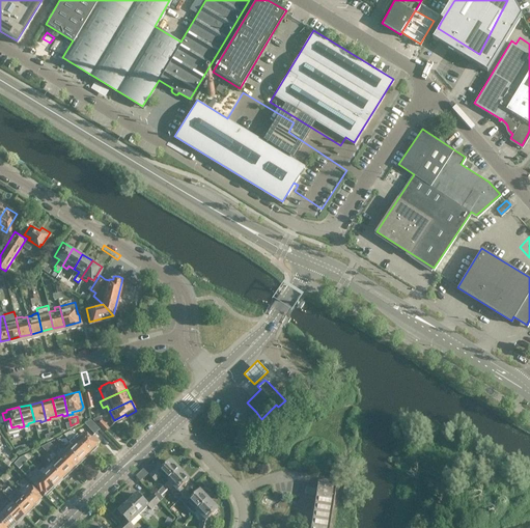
[(90,418),(84,421),(93,433),(100,427),(90,418)]
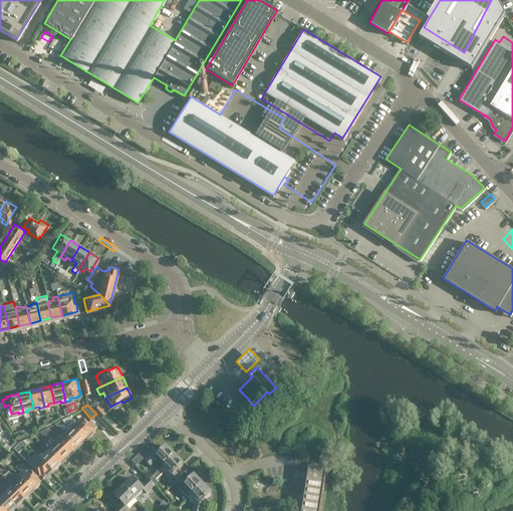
[(93,409),(100,416),(104,412),(98,405),(93,409)]
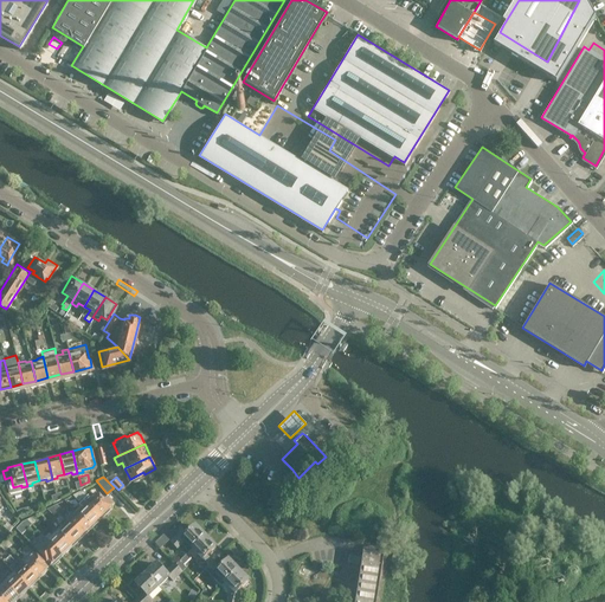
[(76,490),(83,498),(100,515),(113,502),(105,494),(103,498),(95,490),(89,496),(87,493),(81,487),(76,490)]
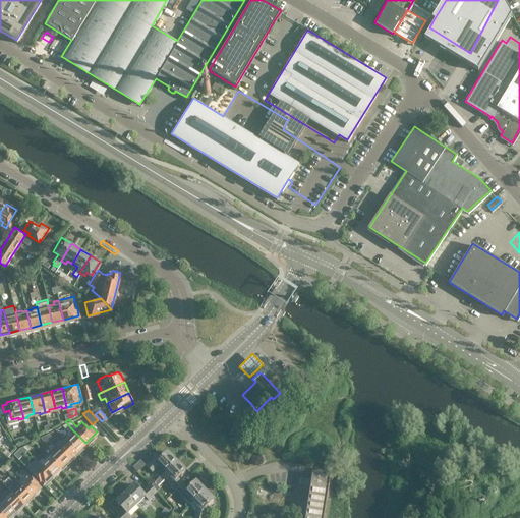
[(85,443),(71,428),(67,432),(69,434),(65,438),(77,451),(85,443)]
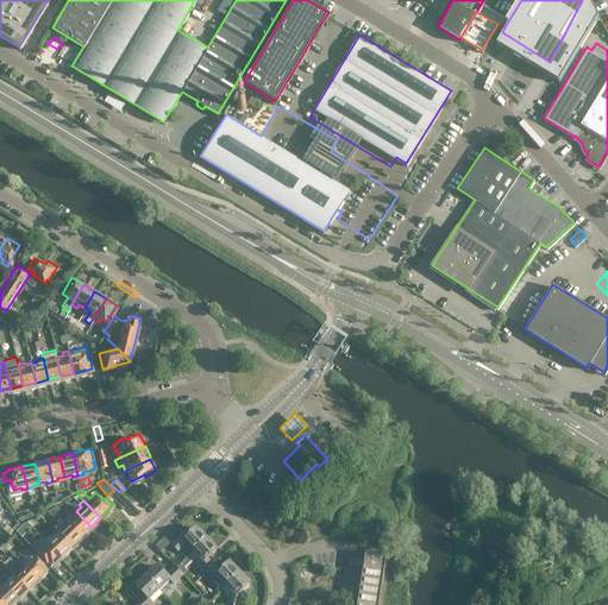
[(68,515),(64,520),(80,536),(91,527),(76,511),(70,517),(68,515)]
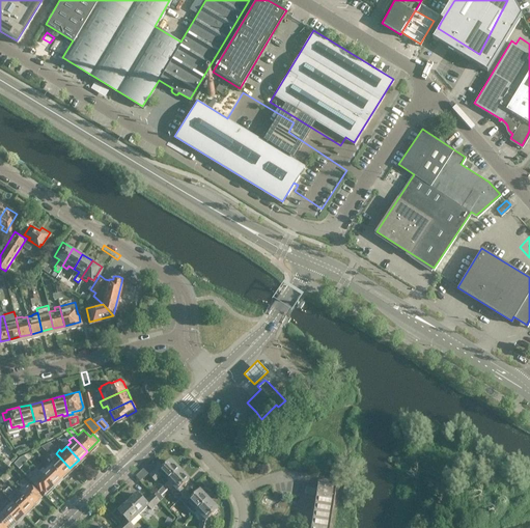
[(56,453),(55,453),(52,449),(43,457),(49,464),(61,476),(70,468),(56,453)]
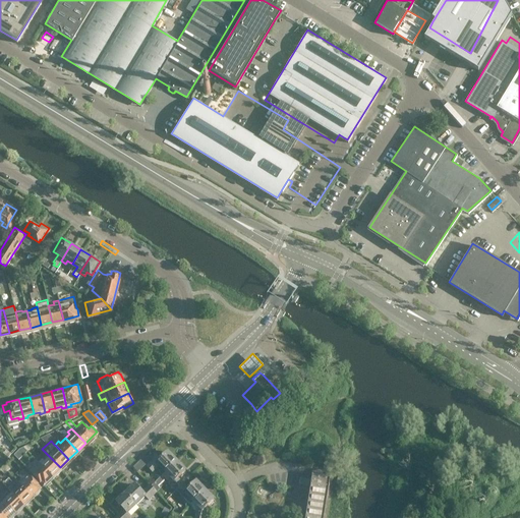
[(15,459),(25,449),(21,445),(17,447),(10,454),(15,459)]
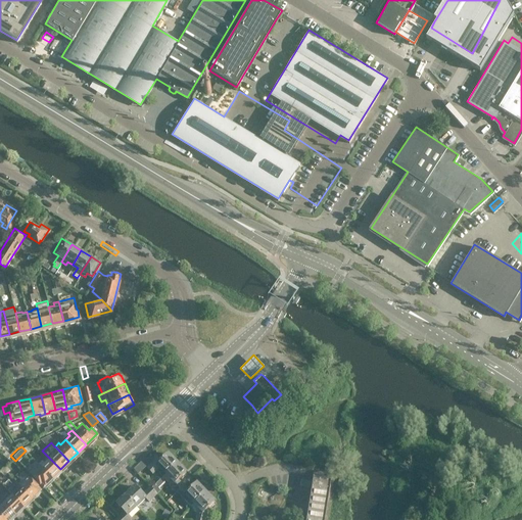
[(177,460),(168,451),(159,459),(156,456),(146,465),(152,471),(154,468),(160,475),(164,471),(177,460)]
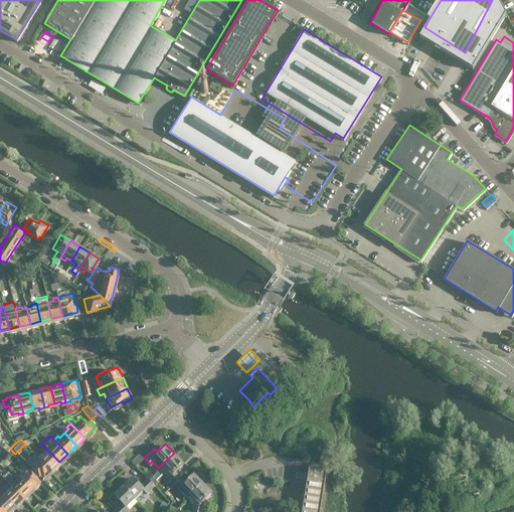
[(40,453),(37,456),(50,470),(59,462),(47,450),(42,454),(40,453)]
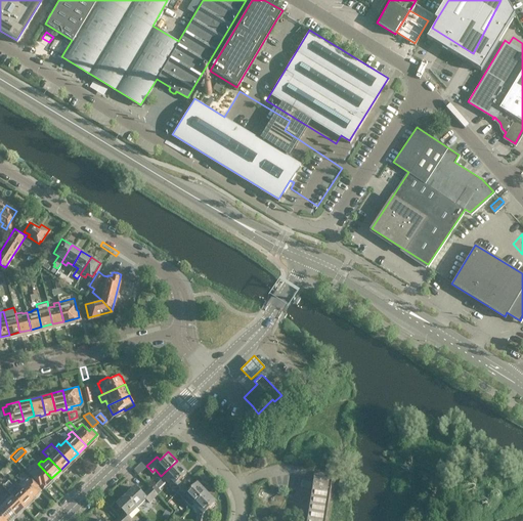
[(147,463),(143,459),(138,464),(142,468),(147,463)]
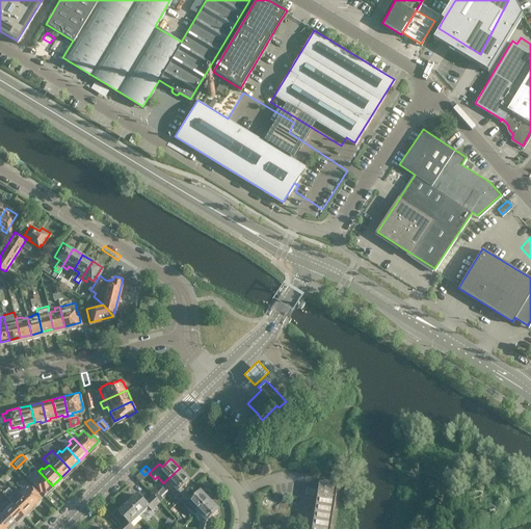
[(38,471),(35,468),(27,476),(31,481),(44,494),(52,485),(38,471)]
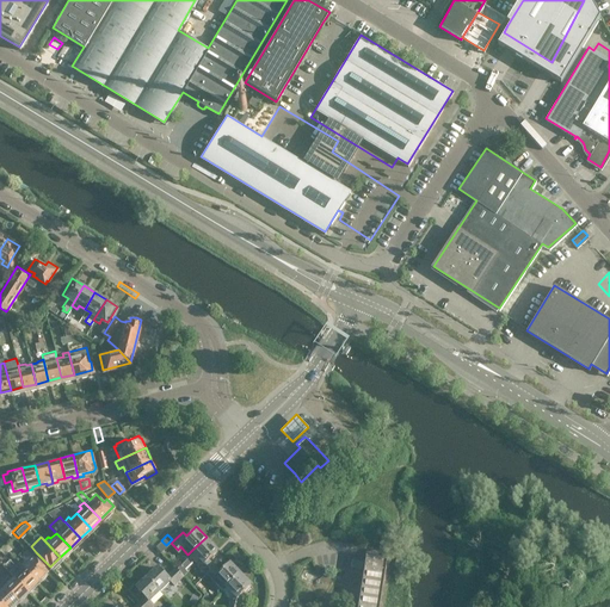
[(216,549),(210,542),(207,537),(192,550),(199,558),(196,562),(204,571),(214,563),(208,557),(216,549)]
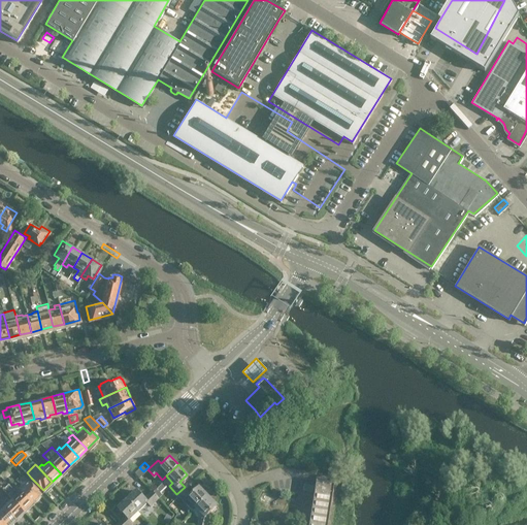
[(328,524),(335,481),(316,478),(315,485),(311,484),(310,489),(314,490),(307,524),(328,524)]
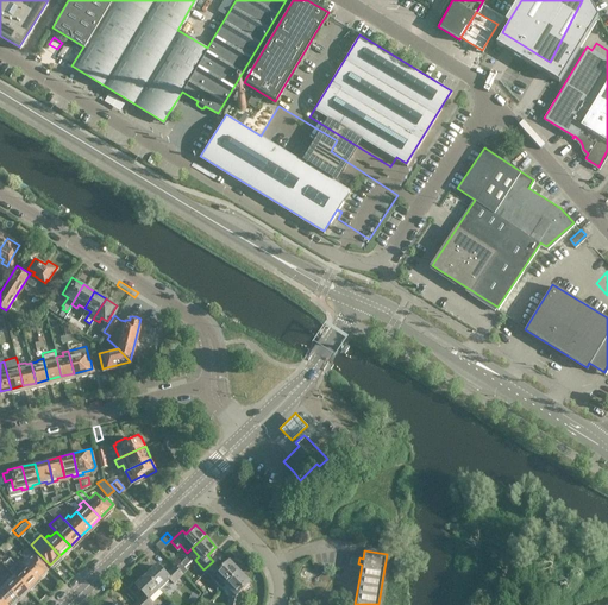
[(25,558),(20,562),(36,578),(46,568),(32,554),(26,559),(25,558)]
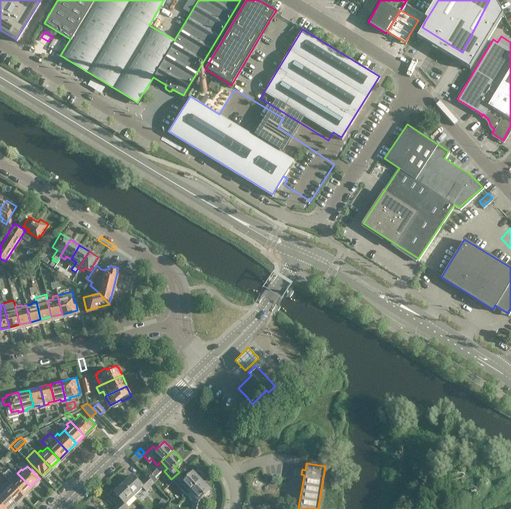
[(200,479),(192,470),(184,478),(179,472),(171,479),(179,487),(185,494),(189,490),(200,479)]
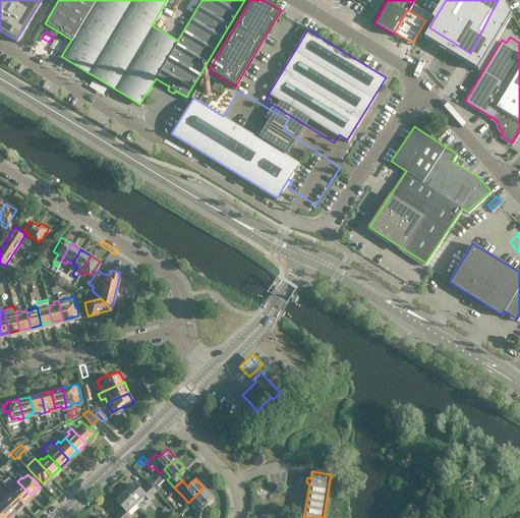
[(10,491),(22,503),(31,495),(17,481),(13,484),(15,485),(10,491)]
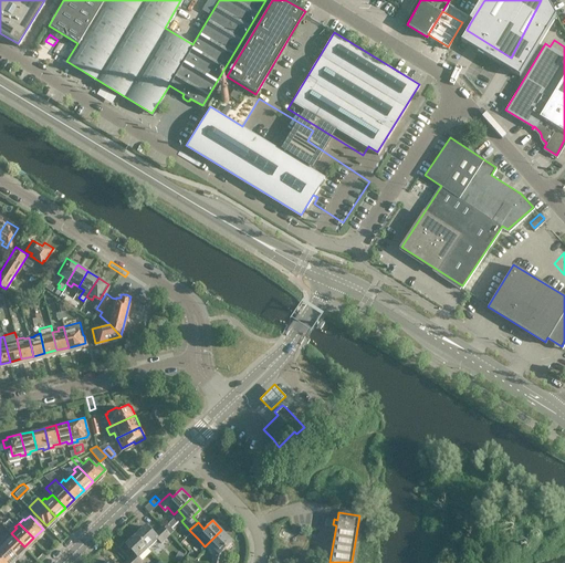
[(135,534),(147,548),(157,538),(160,542),(169,533),(161,525),(154,533),(145,525),(135,534)]
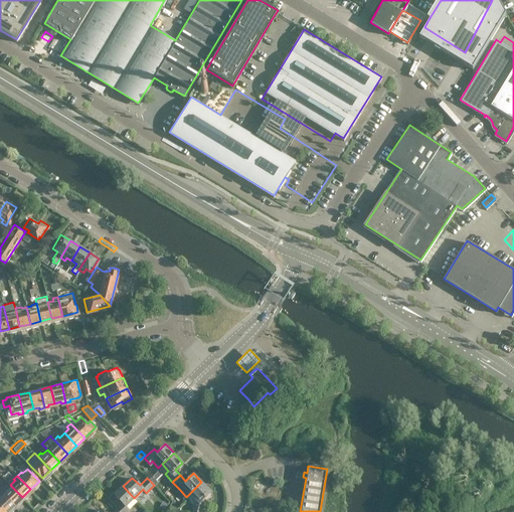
[(165,479),(157,486),(162,491),(170,484),(165,479)]
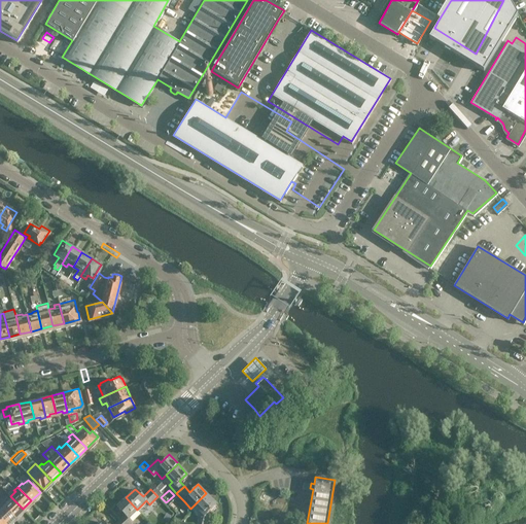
[(196,523),(200,523),(205,523),(209,513),(207,511),(215,503),(206,493),(195,504),(190,509),(196,515),(198,516),(196,523)]
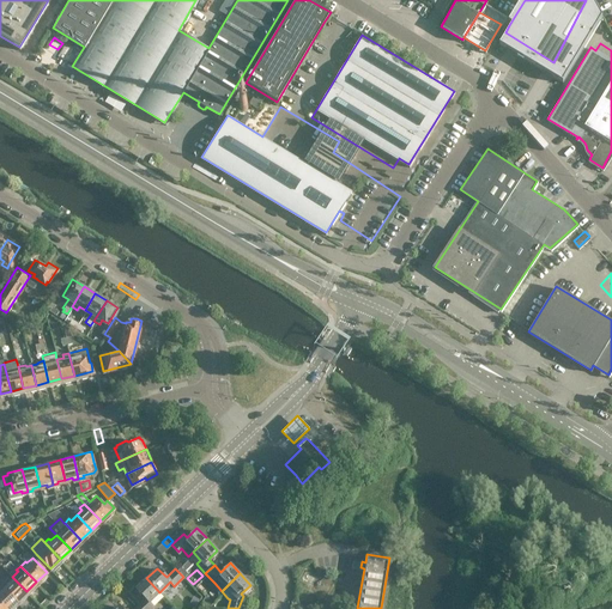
[(17,601),(26,591),(12,577),(6,582),(5,580),(0,584),(17,601)]
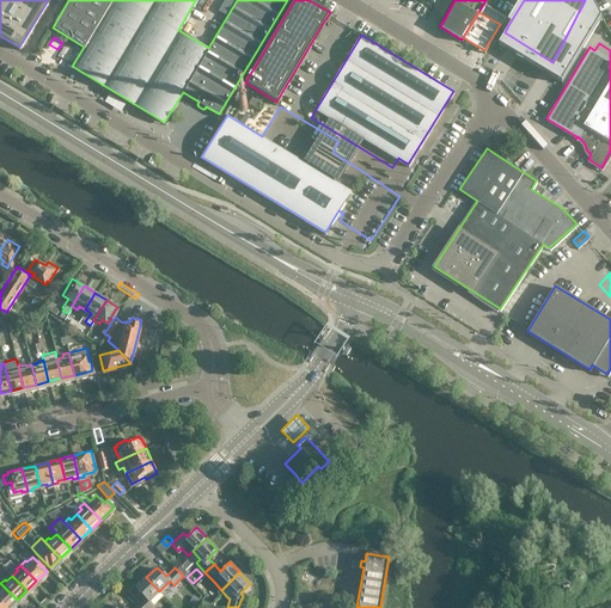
[(159,591),(146,577),(135,587),(145,596),(136,605),(139,607),(148,607),(153,605),(150,601),(159,591)]
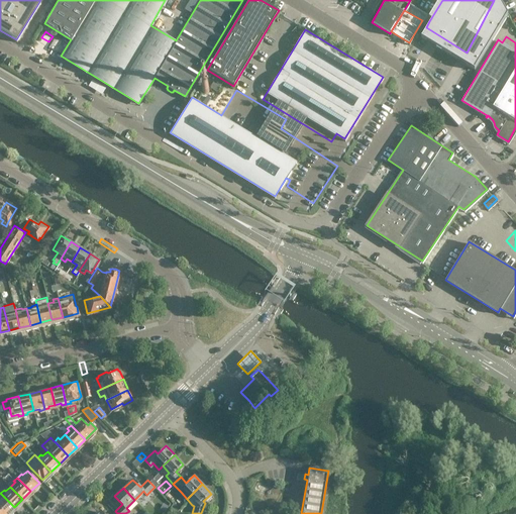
[(0,509),(4,513),(6,513),(14,507),(0,493),(0,509)]
